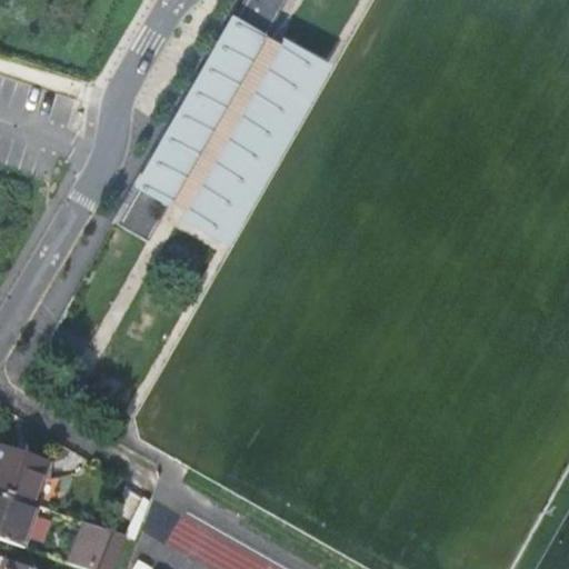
[(246,0),(215,55),(245,71),(285,0),(246,0)]
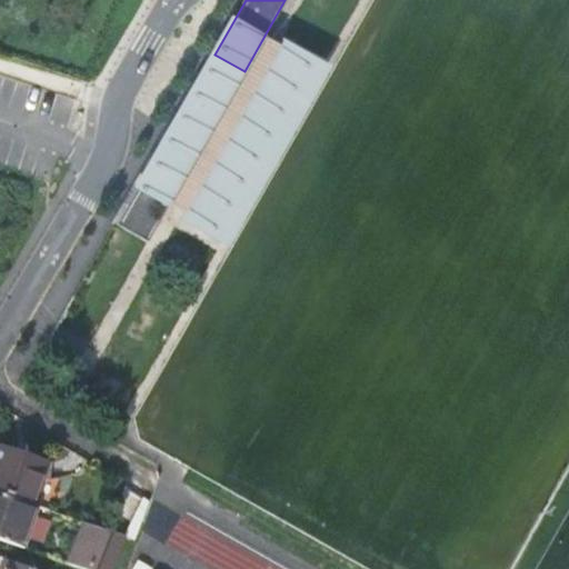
[(208,236),(302,72),(272,56),(258,81),(267,87),(262,93),(253,88),(241,111),(248,115),(245,121),(237,117),(225,139),(231,143),(228,150),(220,146),(198,186),(205,190),(201,196),(193,192),(179,219),(208,236)]
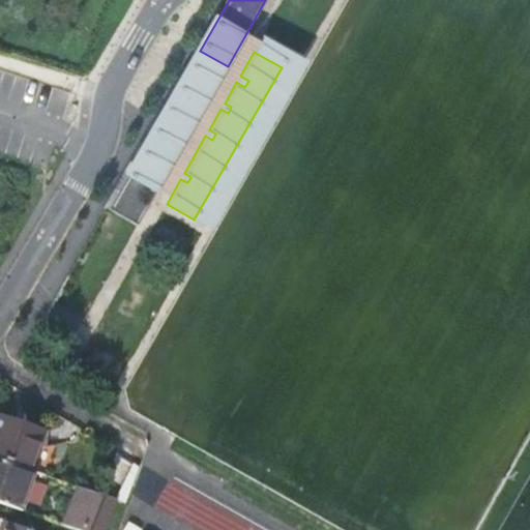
[(189,134),(207,100),(176,82),(101,212),(133,231),(139,219),(133,216),(136,210),(142,214),(160,182),(154,178),(157,173),(165,176),(185,139),(179,136),(182,129),(189,134)]
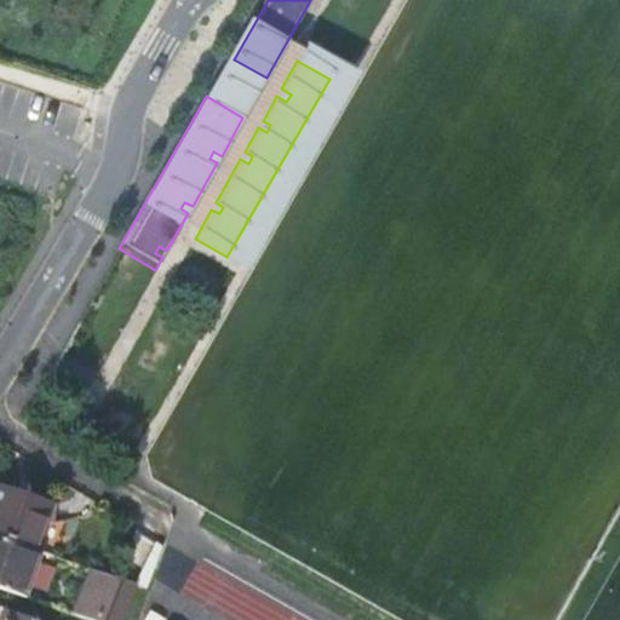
[(0,483),(0,535),(36,549),(53,503),(0,483)]
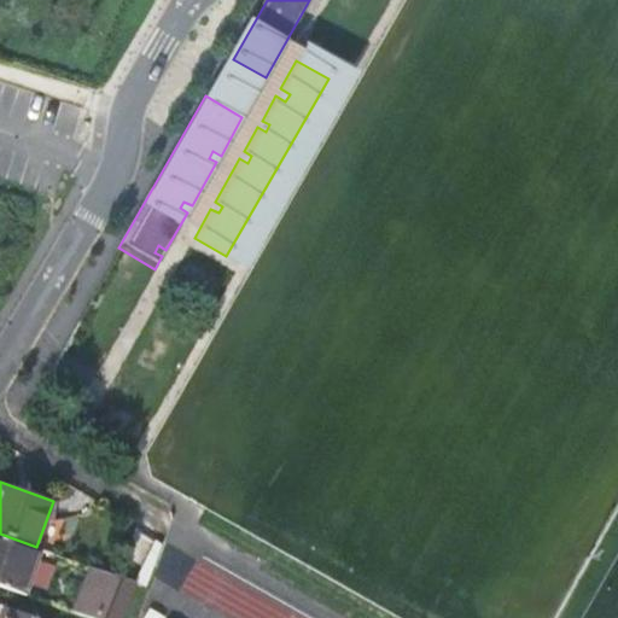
[(0,584),(21,592),(36,547),(0,534),(0,584)]
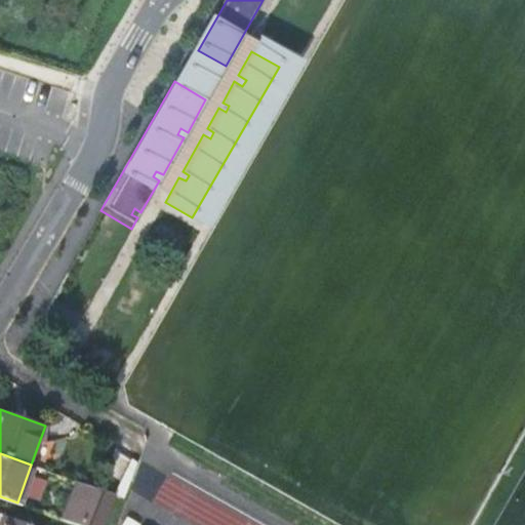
[(78,481),(65,519),(73,522),(82,524),(87,524),(99,488),(78,481)]
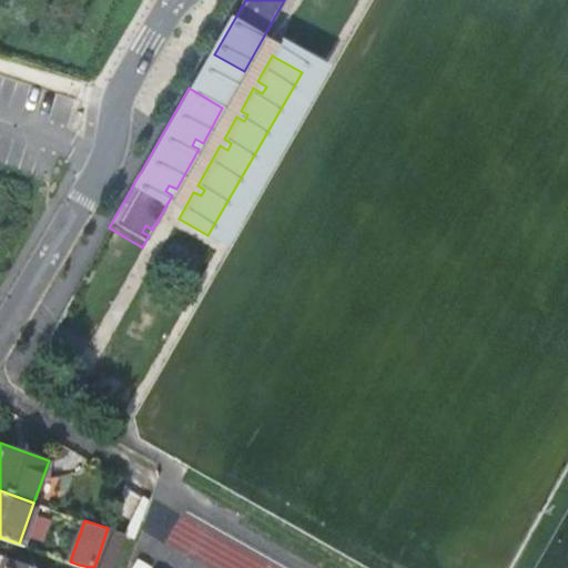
[(109,567),(122,534),(108,528),(94,567),(109,567)]
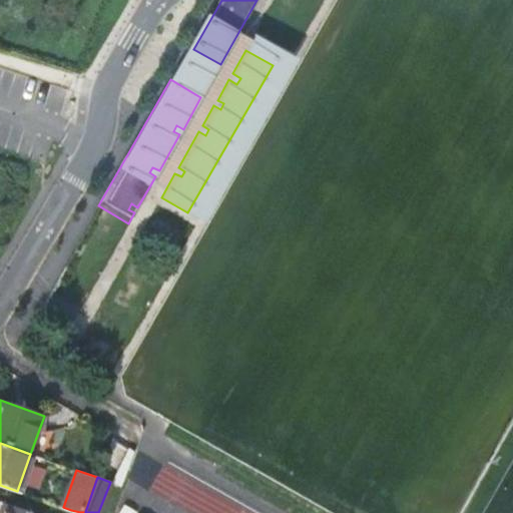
[(0,503),(0,512),(37,512),(2,499),(0,503)]
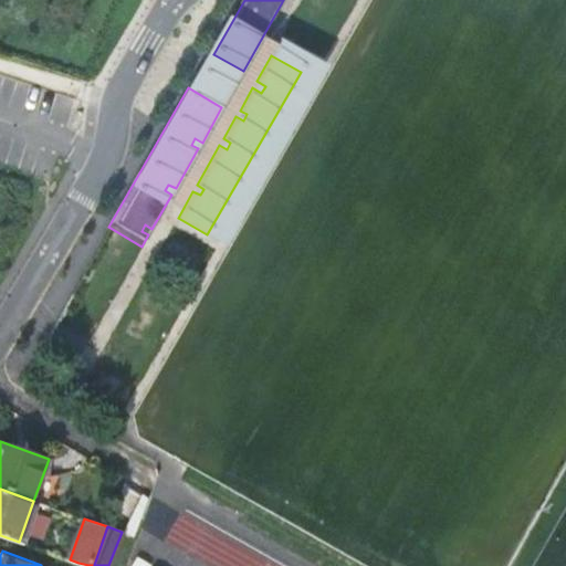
[(135,556),(128,565),(148,565),(149,565),(135,556)]
